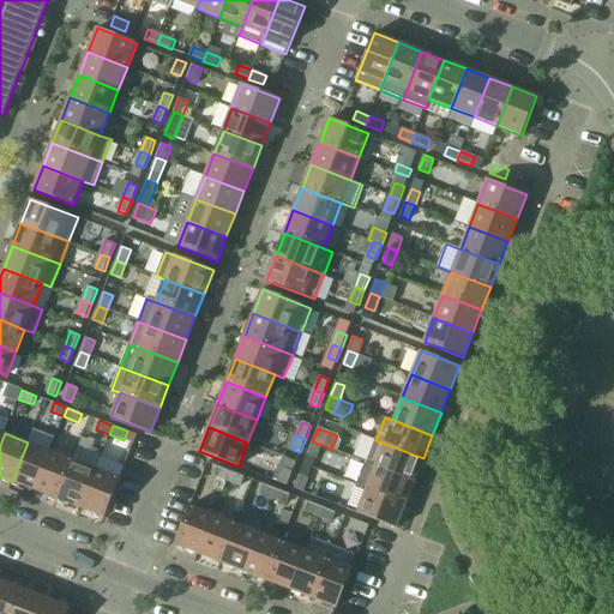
[(385,444),(375,440),(367,463),(415,481),(423,458),(385,444)]
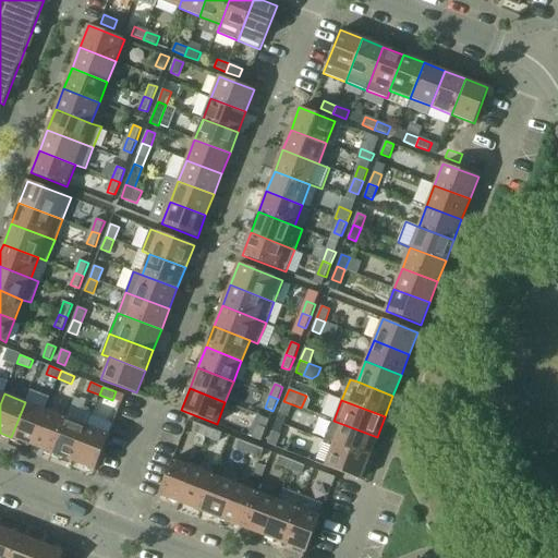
[(292,404),(283,401),(279,413),(287,416),(292,404)]
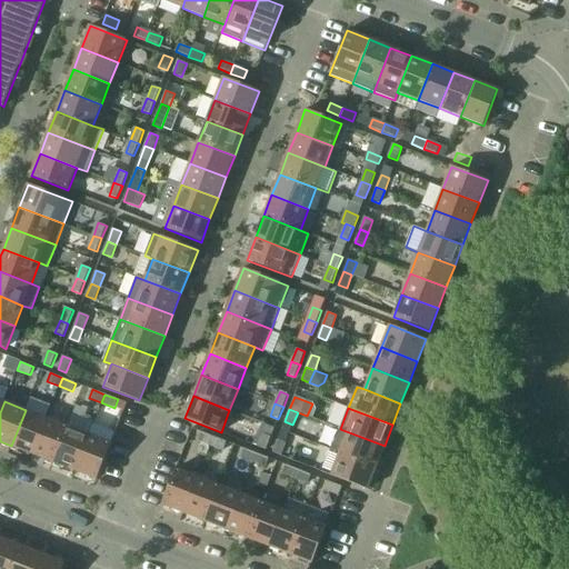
[(11,446),(32,455),(47,418),(26,410),(11,446)]
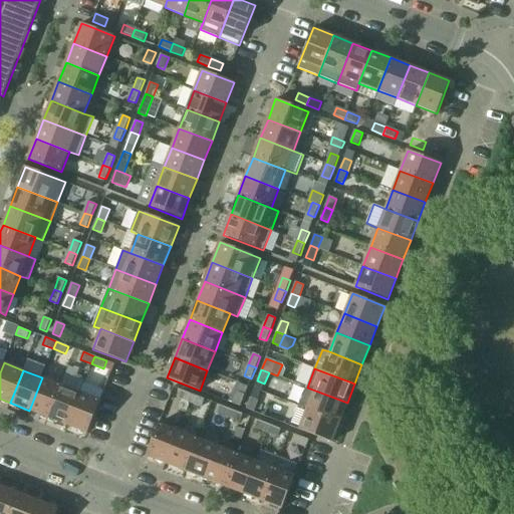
[(64,376),(61,384),(48,418),(67,425),(80,393),(83,383),(64,376)]
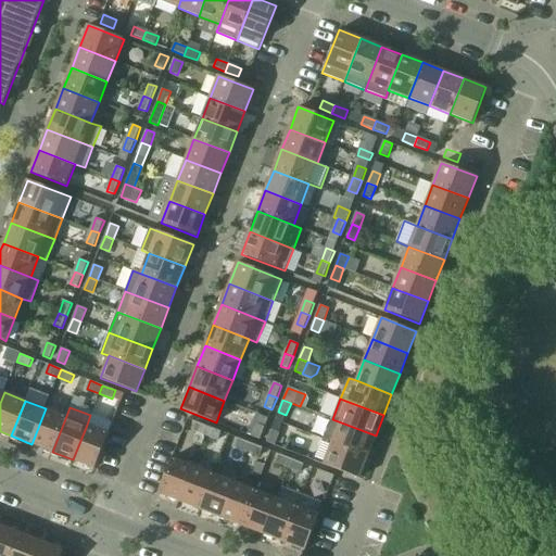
[(32,444),(52,452),(66,416),(46,408),(32,444)]
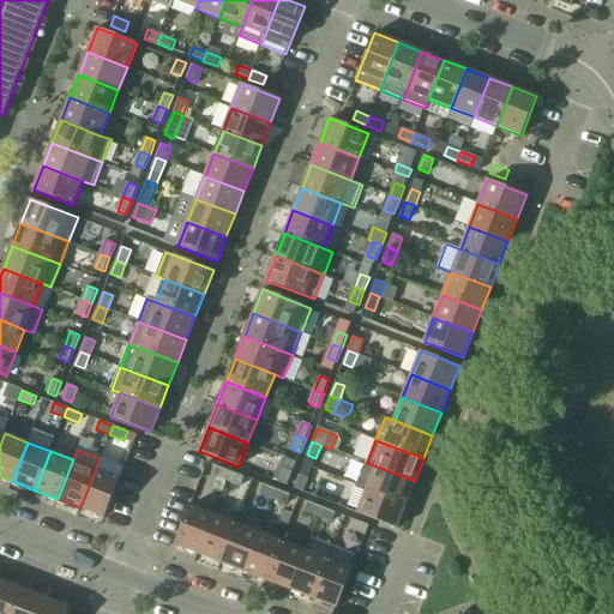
[(284,457),(275,481),(278,482),(288,486),(293,471),(298,462),(284,457)]
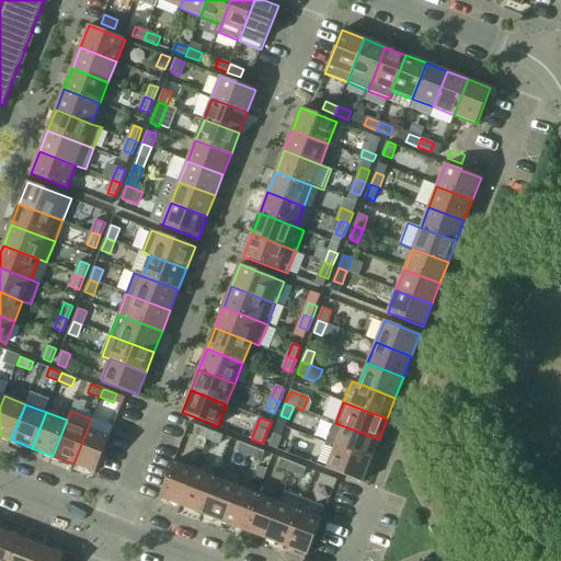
[(327,444),(335,446),(370,460),(379,439),(335,423),(327,444)]
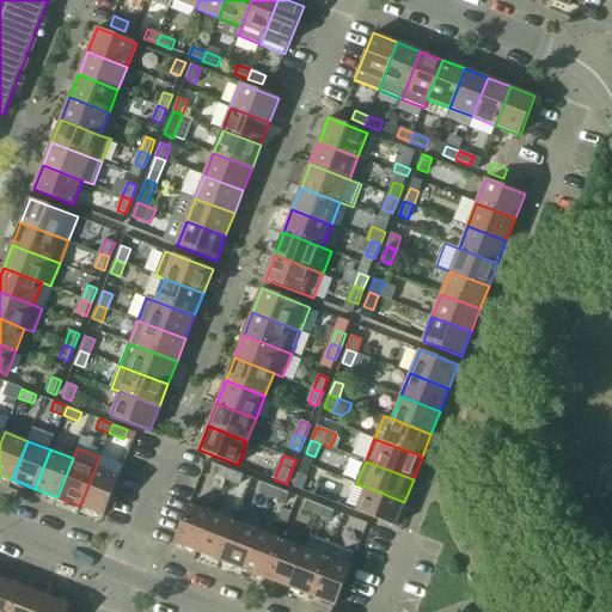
[(213,473),(227,479),(231,470),(216,465),(213,473)]
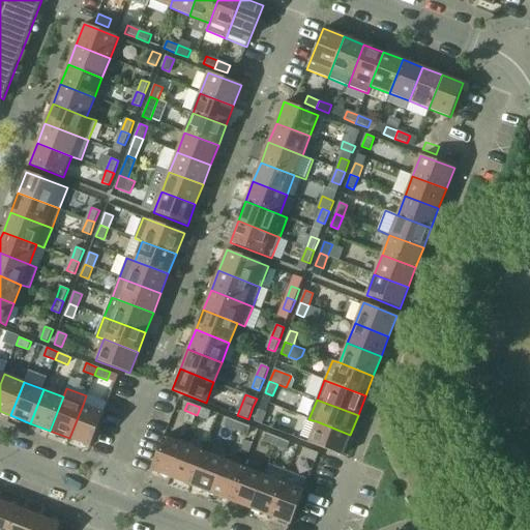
[(83,405),(69,438),(90,446),(104,413),(83,405)]
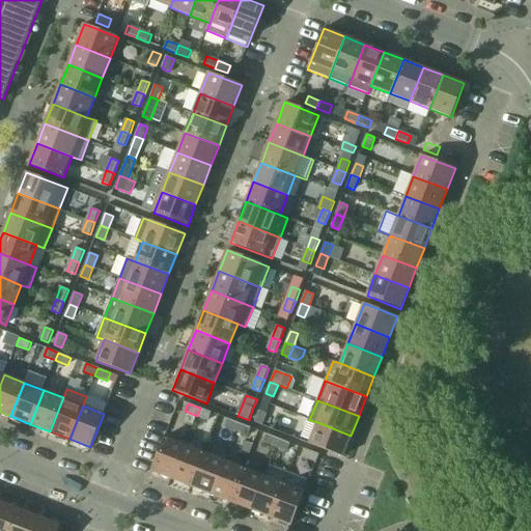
[(200,408),(197,416),(208,420),(212,413),(200,408)]
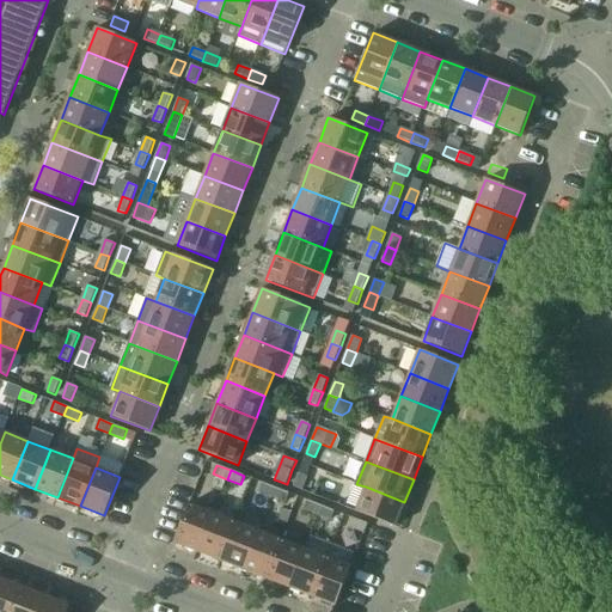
[(293,487),(303,490),(307,476),(299,472),(293,487)]
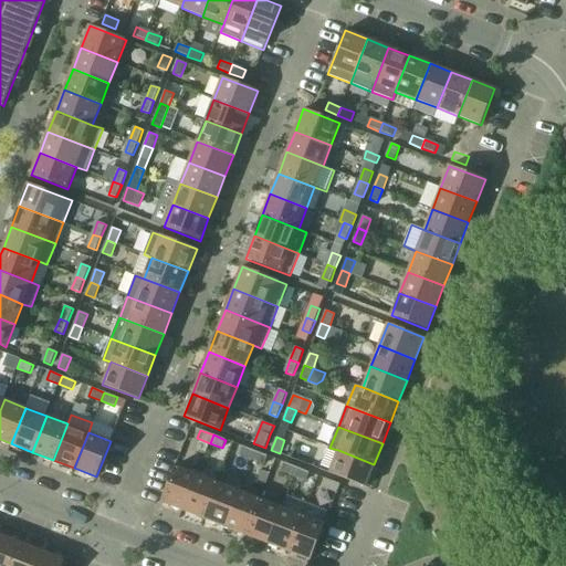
[(239,454),(252,459),(255,451),(242,446),(239,454)]
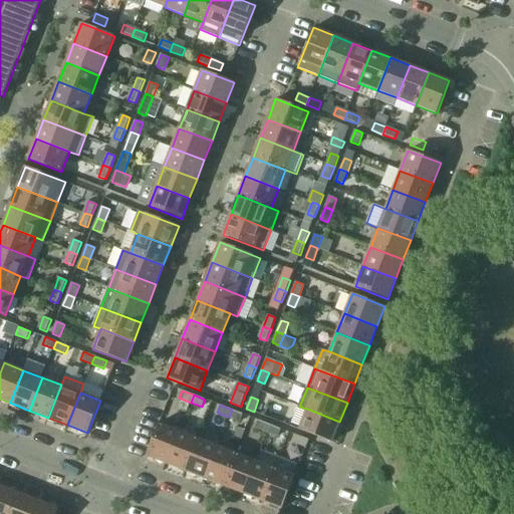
[(339,422),(307,409),(299,430),(331,442),(339,422)]
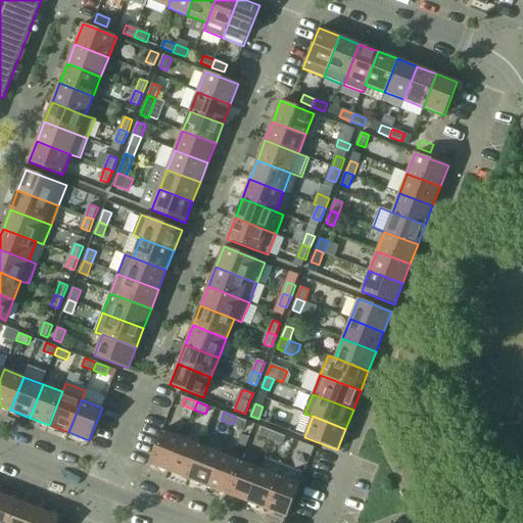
[(236,417),(233,424),(244,429),(247,421),(236,417)]
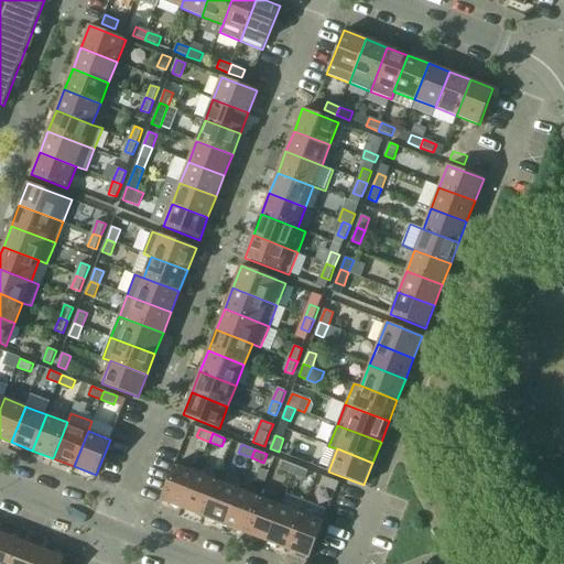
[(280,469),(293,474),(296,466),(283,461),(280,469)]
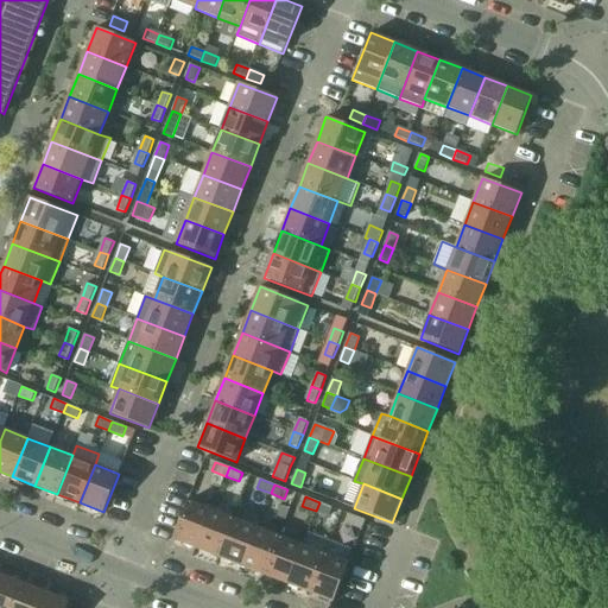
[(173,539),(197,549),(211,510),(188,500),(173,539)]
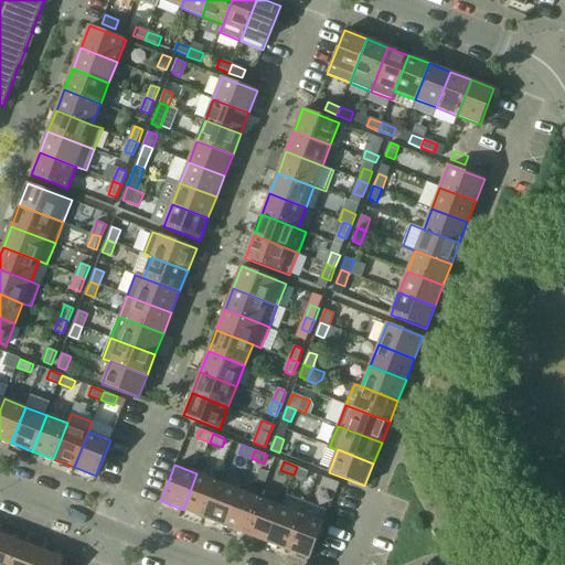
[(297,467),(294,475),(306,480),(309,471),(297,467)]
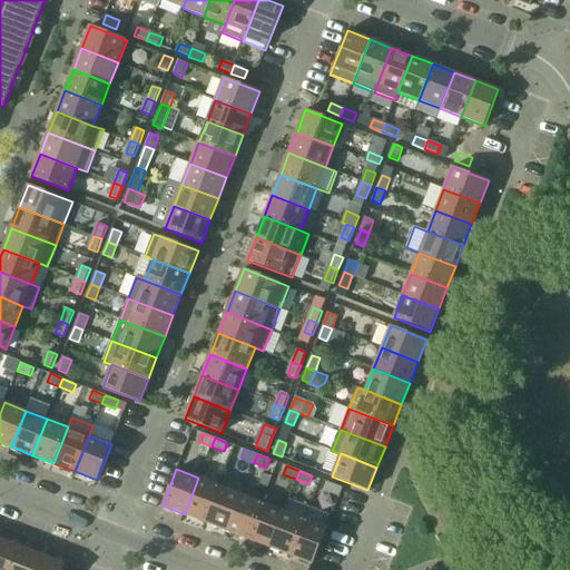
[(263,474),(259,485),(267,489),(272,478),(263,474)]
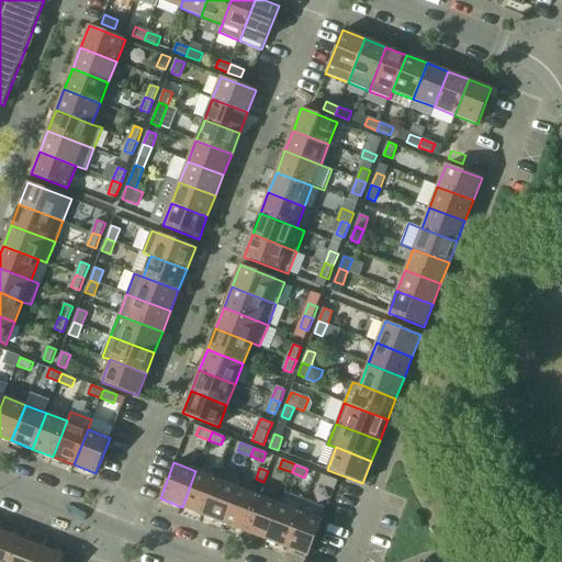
[(182,507),(203,515),(216,480),(195,471),(182,507)]
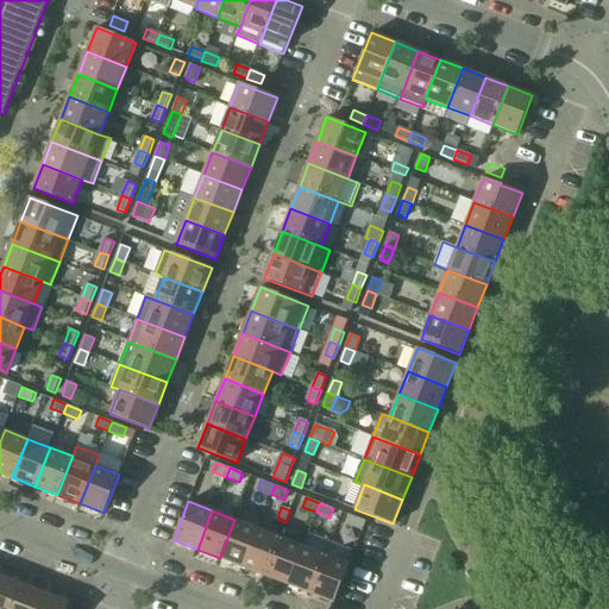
[(349,525),(363,529),(366,521),(352,515),(349,525)]
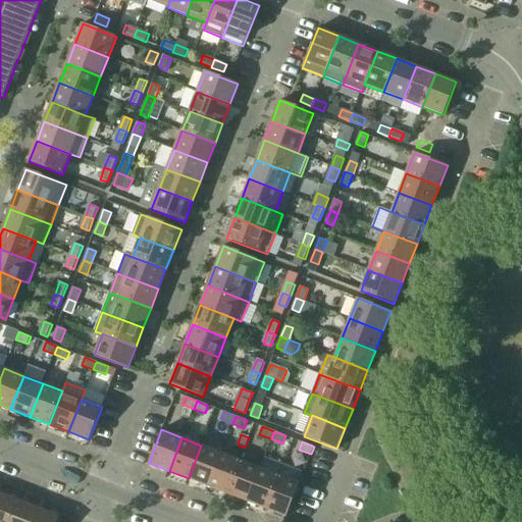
[(189,478),(208,486),(220,453),(201,446),(189,478)]
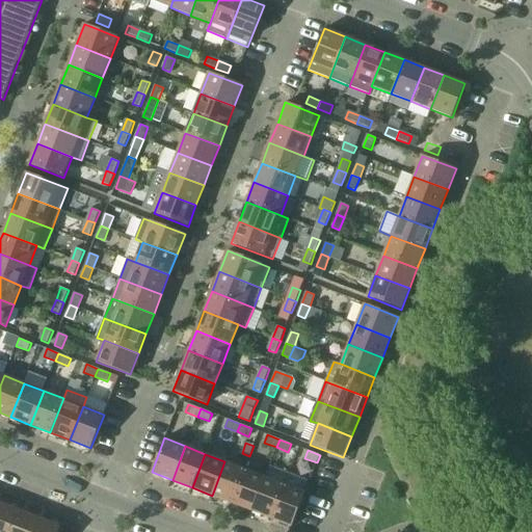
[(212,496),(232,503),(245,470),(224,461),(212,496)]
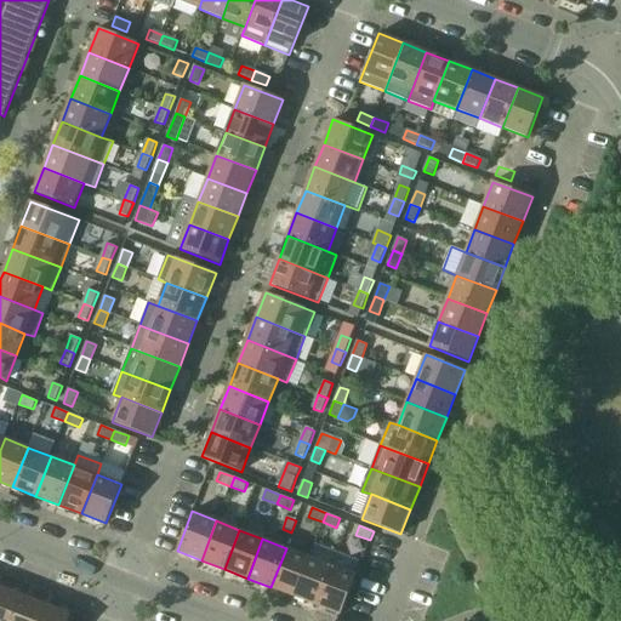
[(309,557),(294,596),(317,605),(337,552),(315,543),(311,557),(309,557)]
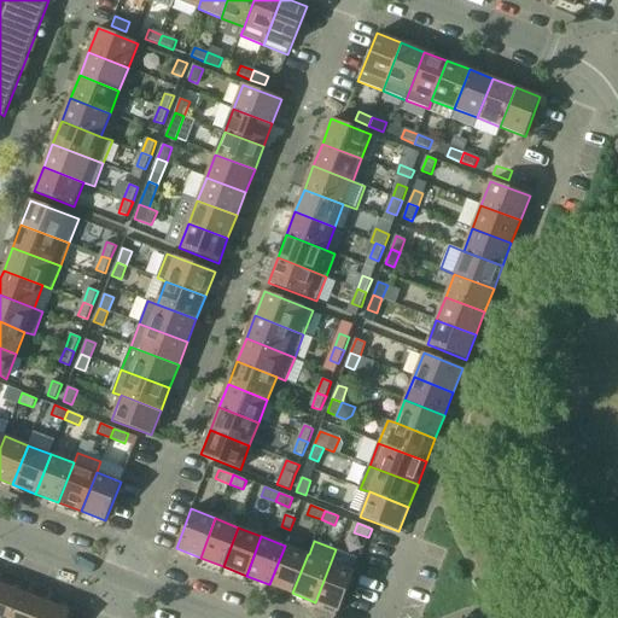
[(269,584),(292,593),(308,554),(285,546),(269,584)]
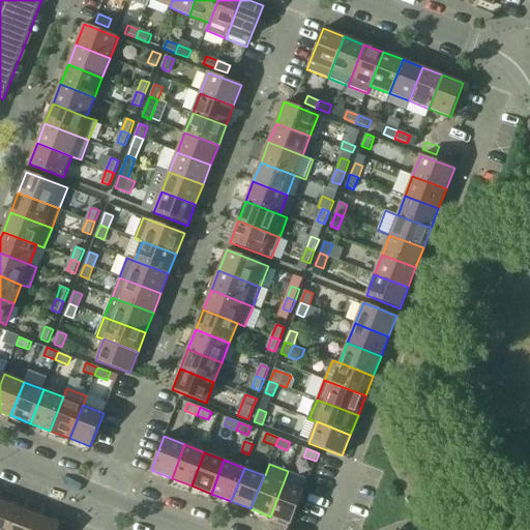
[(288,471),(270,517),(291,525),(304,491),(302,491),(307,479),(288,471)]
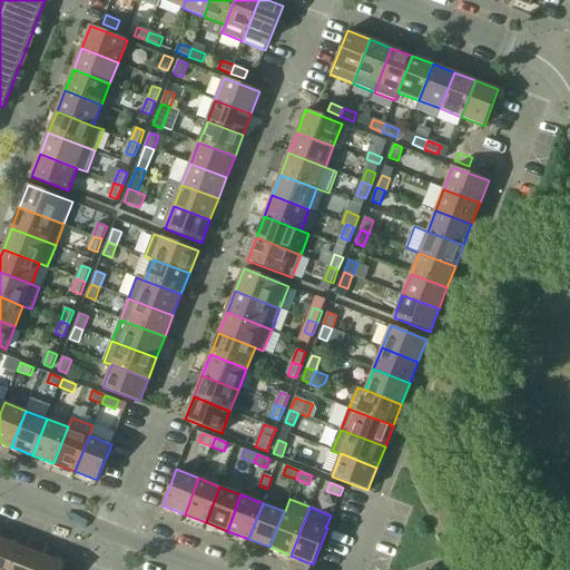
[(0,538),(0,569),(11,569),(21,546),(0,538)]
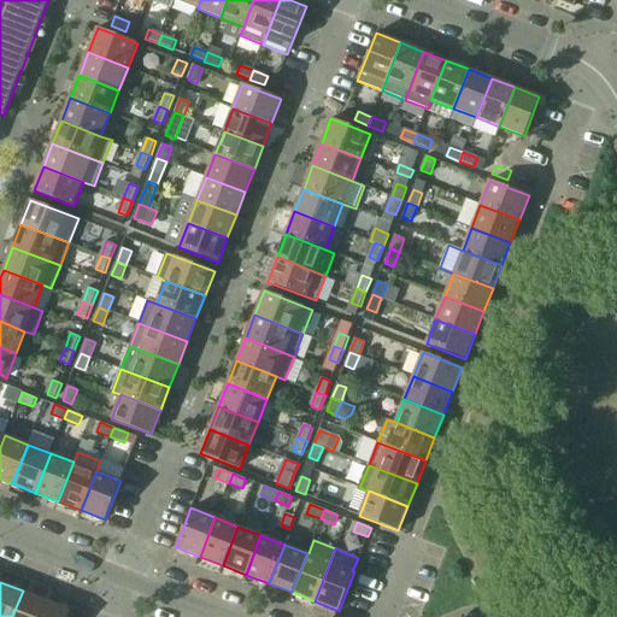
[(12,616),(39,616),(46,600),(23,591),(12,616)]
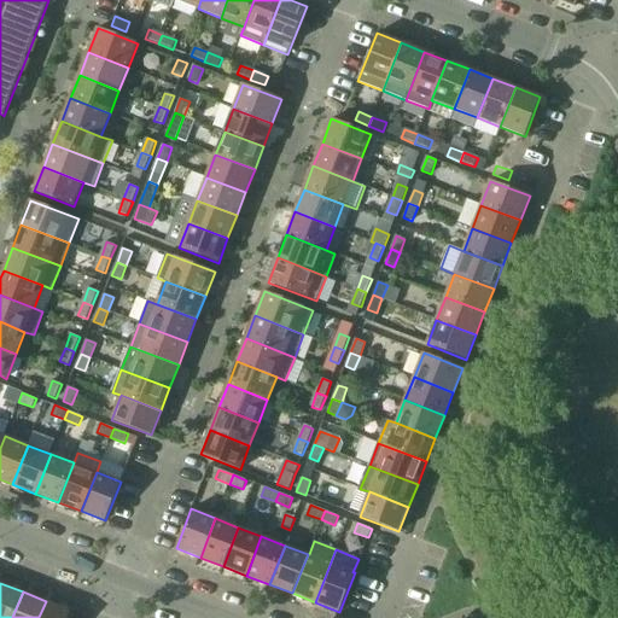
[(46,601),(39,617),(66,617),(70,611),(46,601)]
